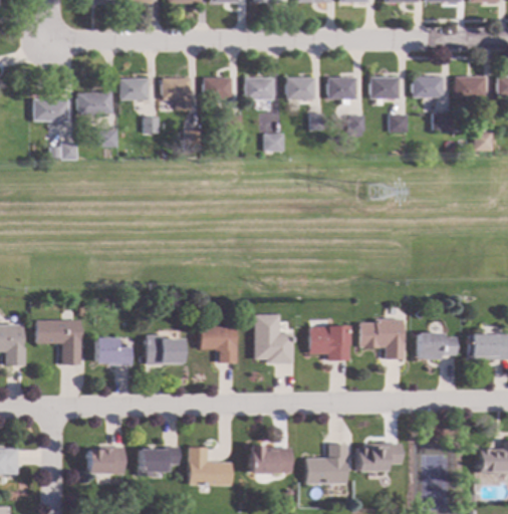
[(507,96),(498,96),(498,76),(507,76),(507,96)]
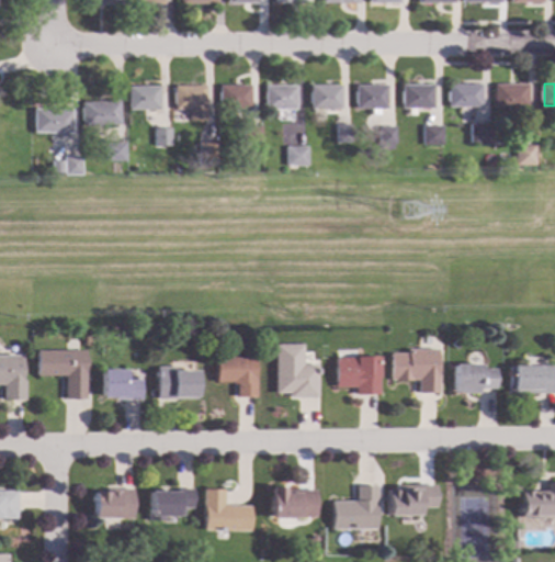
[(298,109),(268,109),(268,86),(298,85),(298,109)]
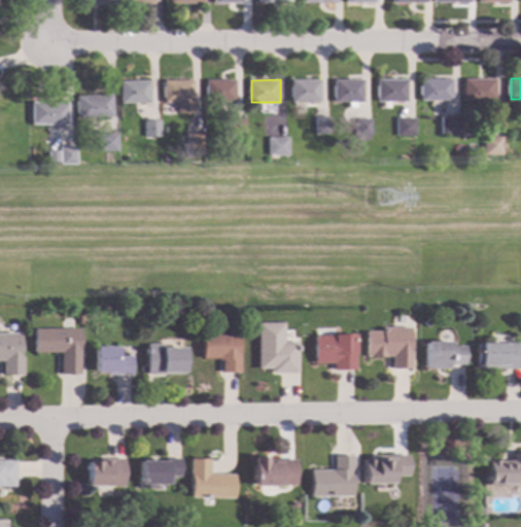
[(323,101),(294,101),(294,79),(323,79),(323,101)]
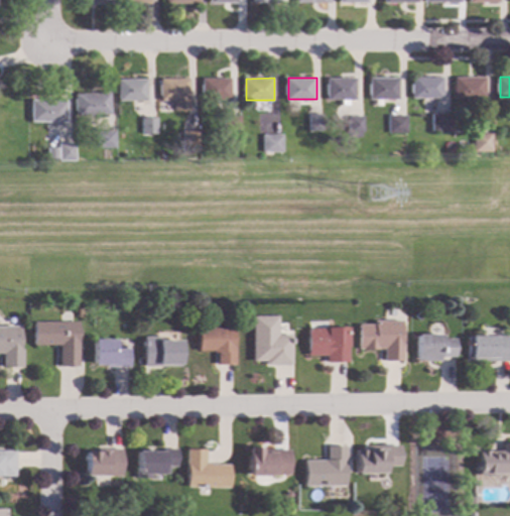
[(359,100),(352,100),(352,105),(345,105),(345,100),(331,100),(331,79),(359,78),(359,100)]
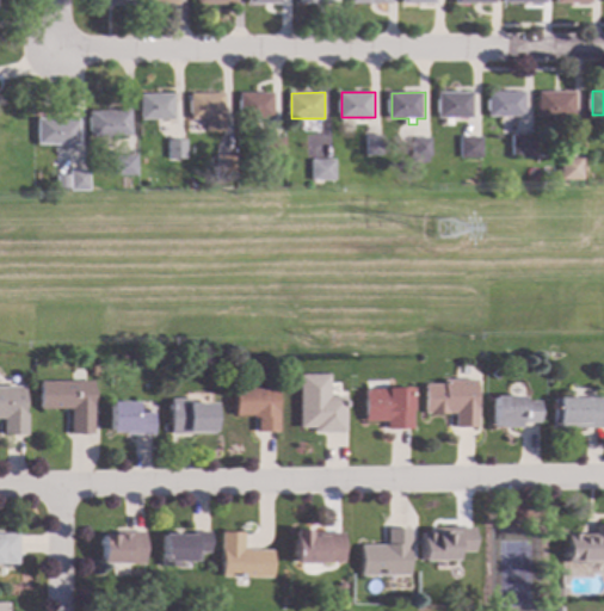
[(475,117),(443,117),(442,93),(475,92),(475,117)]
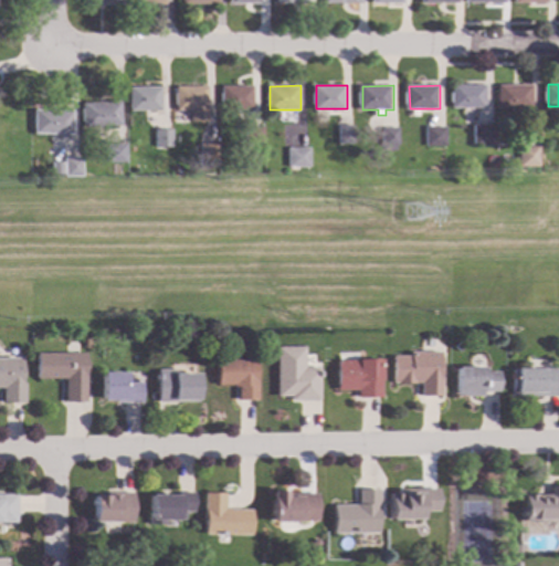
[(488,107),(455,107),(455,85),(488,85),(488,107)]
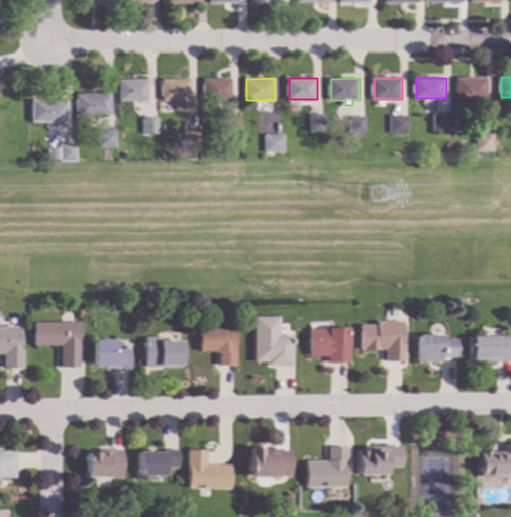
[(489,97),(458,98),(458,78),(489,78),(489,97)]
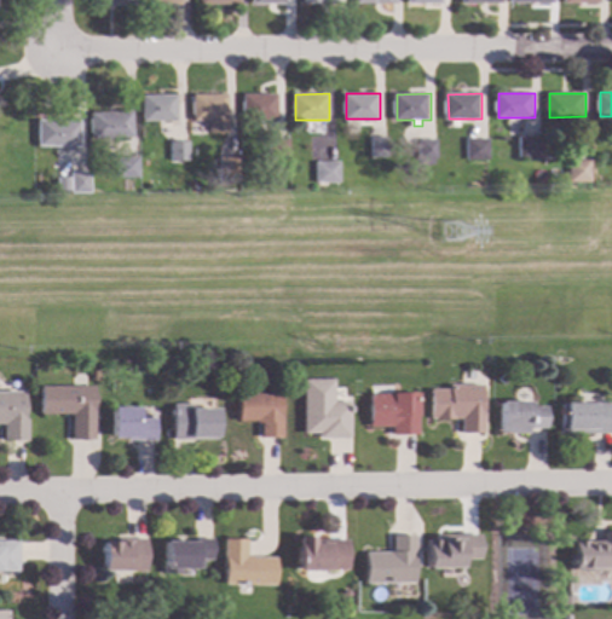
[(178,120),(144,120),(144,94),(178,94),(178,120)]
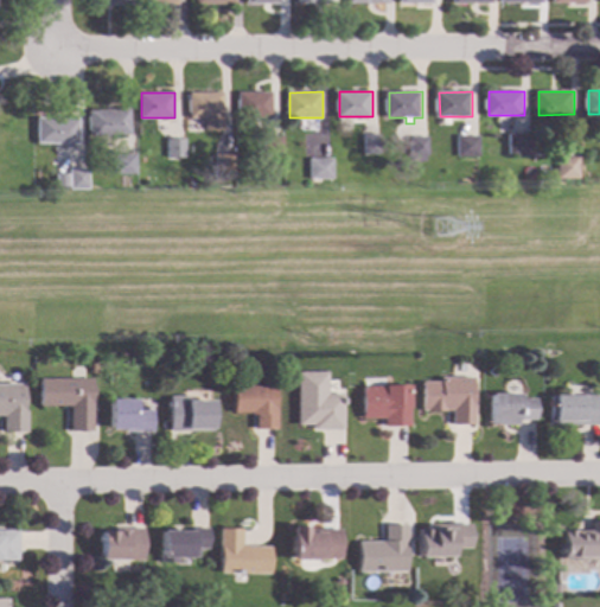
[(224,129),(206,129),(206,117),(191,117),(191,93),(224,93),(224,129)]
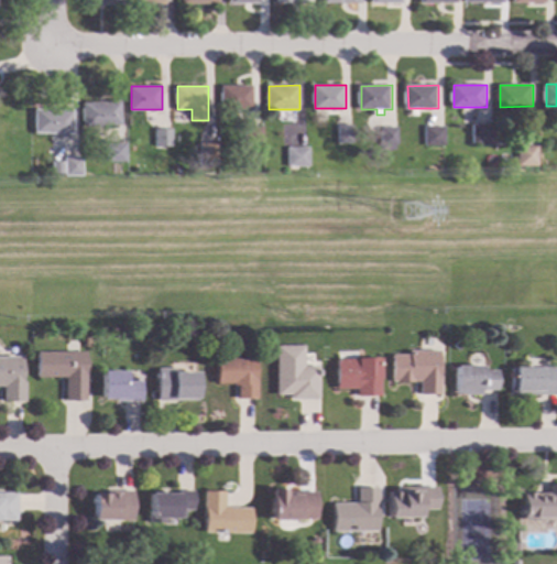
[(253,86),(253,109),(224,109),(222,86),(253,86)]
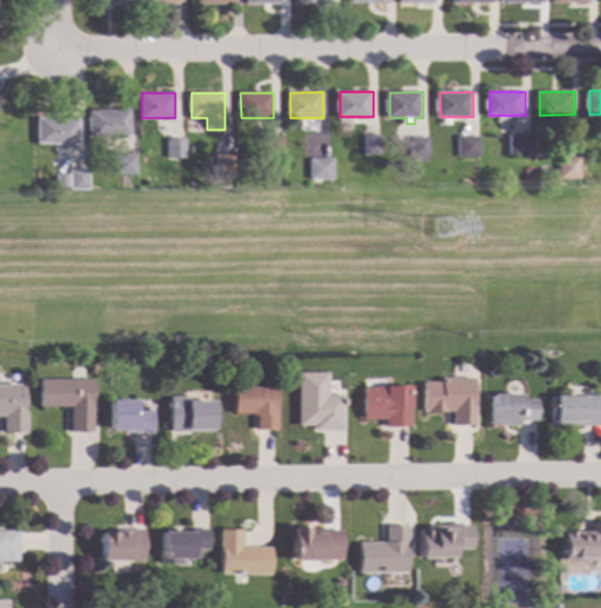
[(131,134),(90,134),(90,112),(131,111),(131,134)]
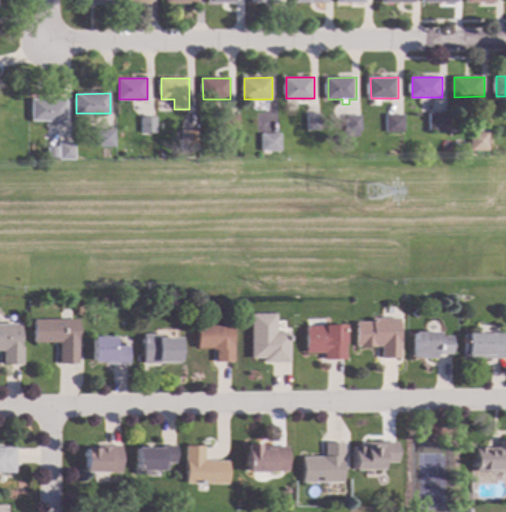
[(66,120),(34,121),(33,99),(66,99),(66,120)]
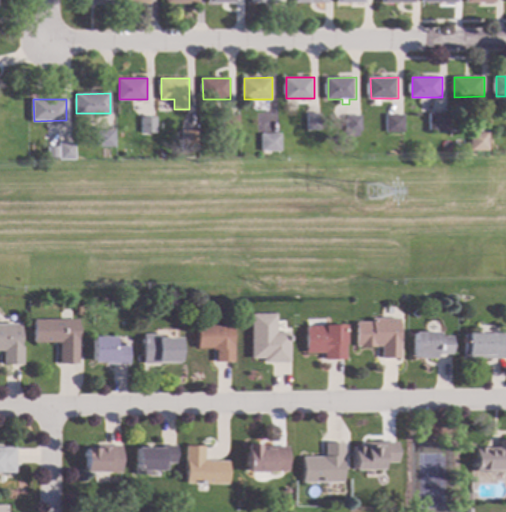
[(449,130),(432,131),(432,113),(449,113),(449,130)]
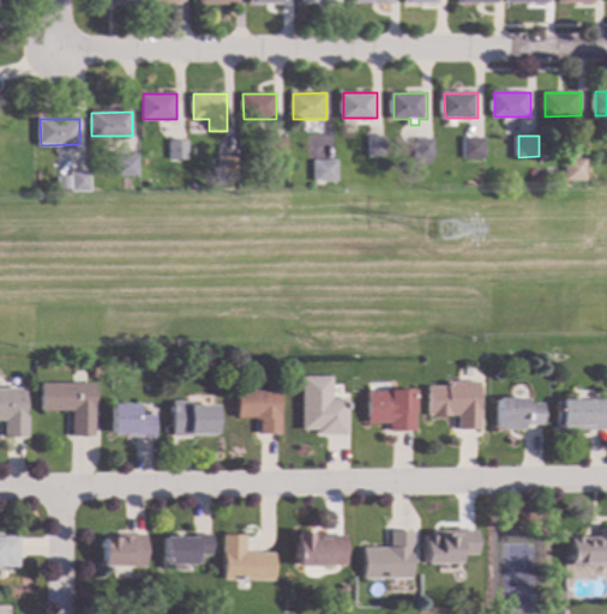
[(388,155),(372,155),(372,137),(388,137),(388,155)]
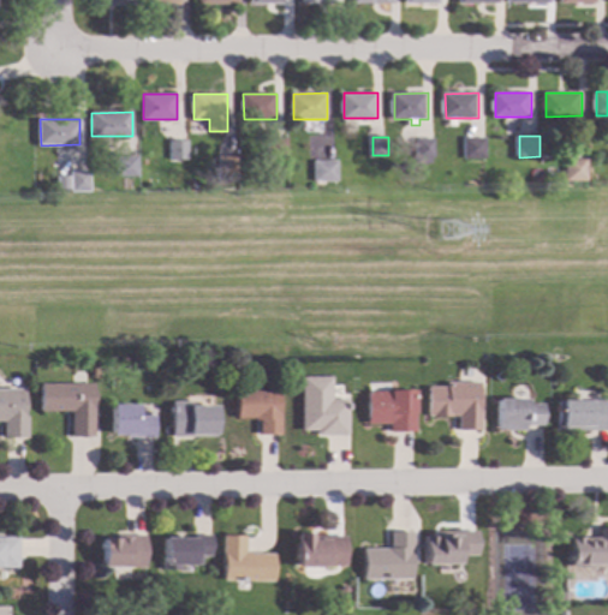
[(489,157),(468,157),(468,137),(488,137),(489,157)]
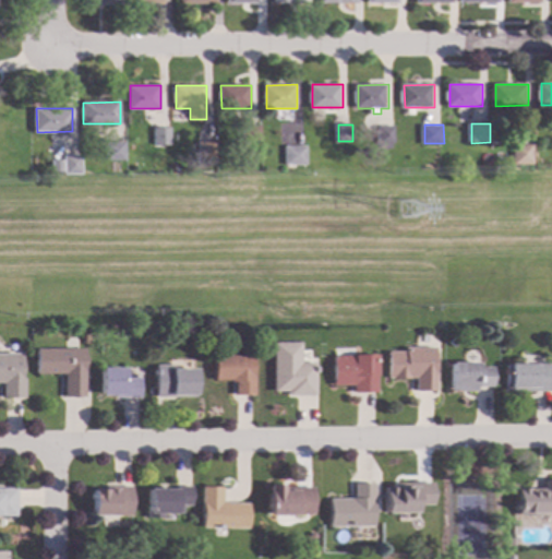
[(397,143),(395,143),(395,149),(384,149),(384,143),(382,143),(382,126),(397,126),(397,143)]
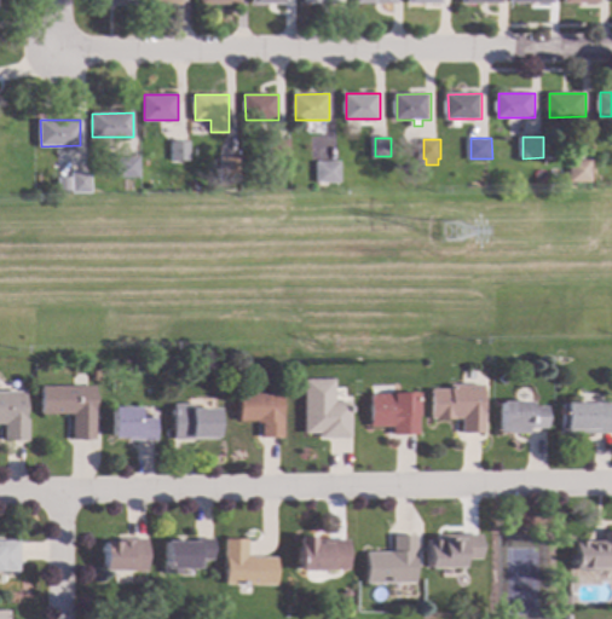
[(190,160),(172,160),(171,142),(190,142),(190,160)]
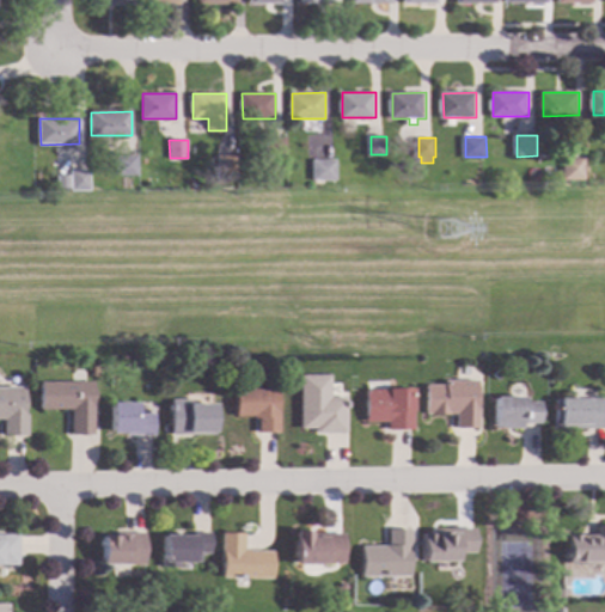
[(138,175),(117,176),(117,155),(138,155),(138,175)]
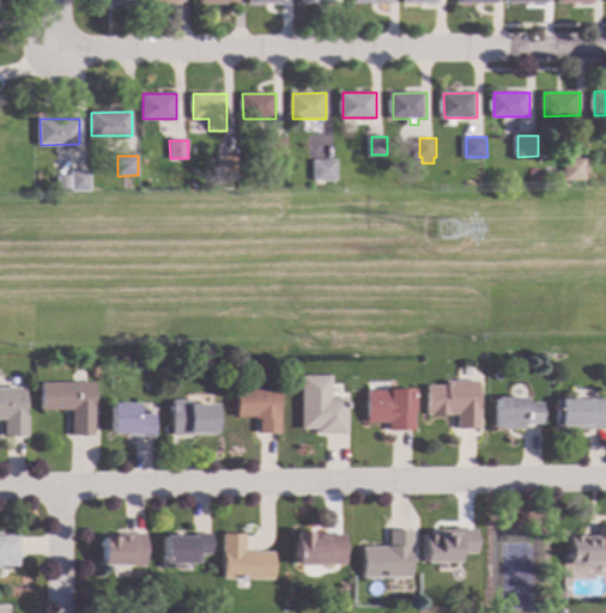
[(237,182),(226,182),(225,176),(219,176),(218,156),(236,156),(237,182)]
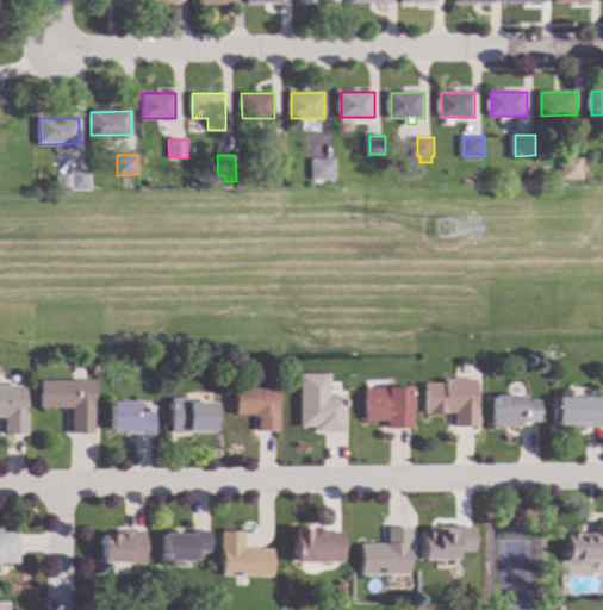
[(585,179),(563,179),(563,157),(585,157),(585,179)]
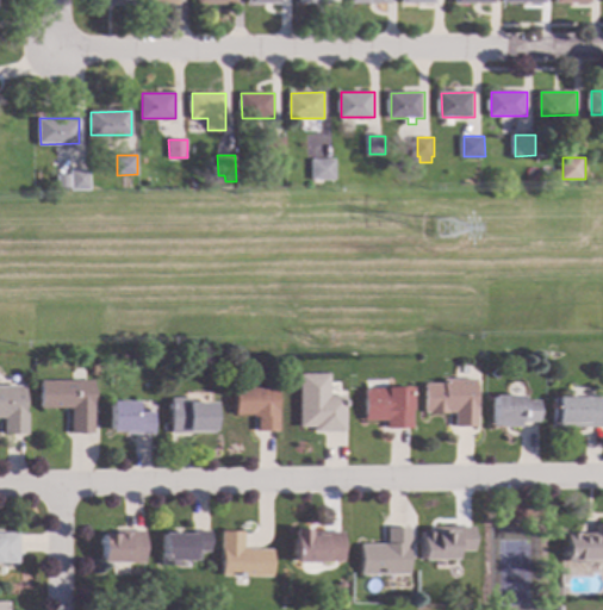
[(336,179),(312,179),(312,159),(336,159),(336,179)]
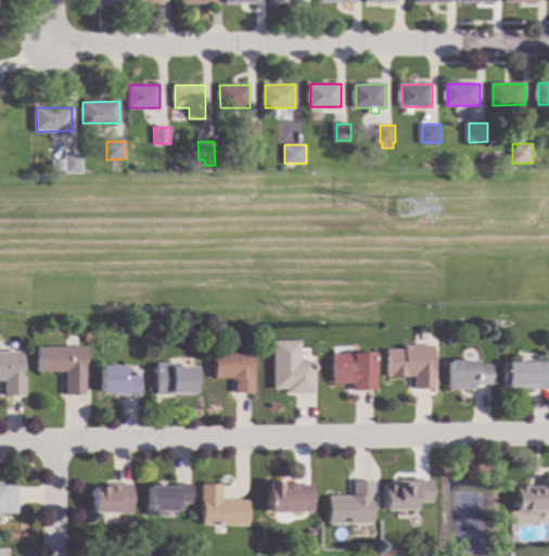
[(80,172),(64,172),(64,154),(80,154),(80,172)]
